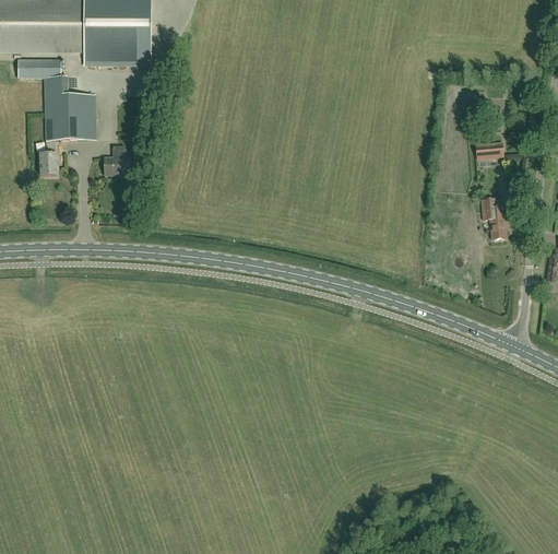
[(0,48),(81,49),(81,62),(150,62),(150,0),(0,0),(0,48)]
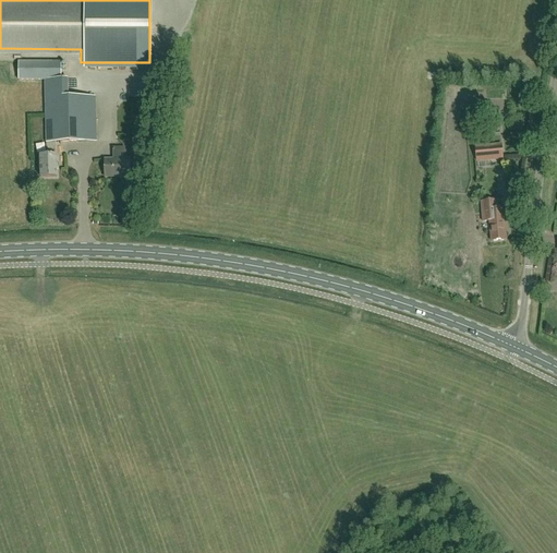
[(55,137),(95,137),(95,93),(67,93),(67,74),(60,75),(60,57),(17,58),(17,75),(44,75),(45,151),(39,152),(39,172),(56,172),(55,137)]
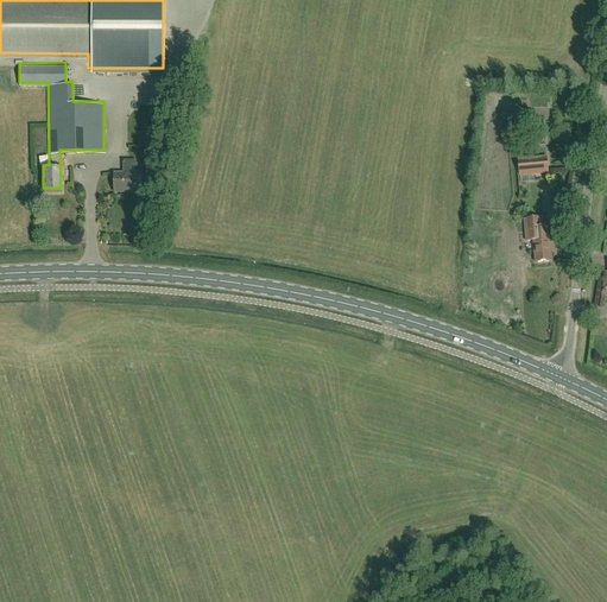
[(545,152),(517,154),(518,169),(545,166),(545,152)]
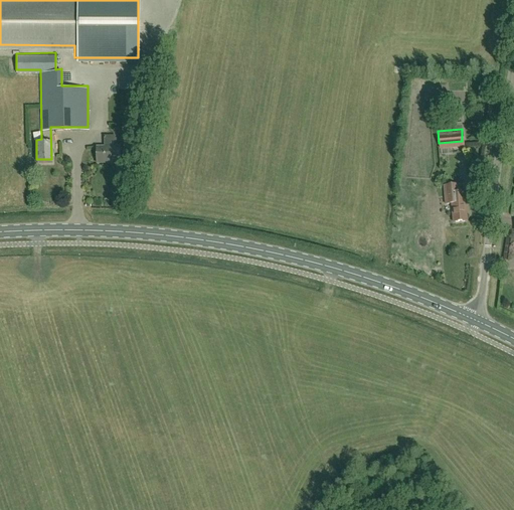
[(128,146),(127,135),(114,135),(114,132),(103,132),(103,143),(96,143),(96,159),(119,159),(119,146),(128,146)]
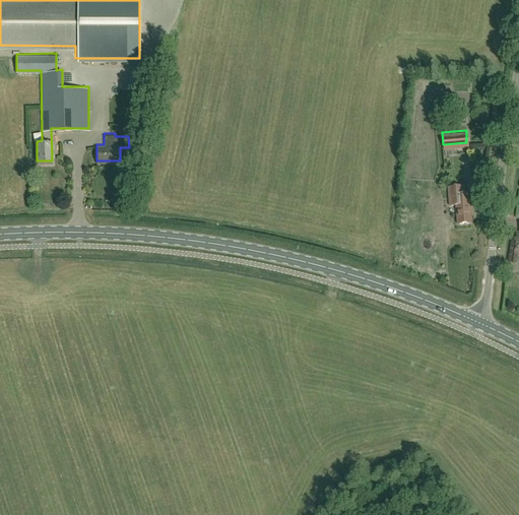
[(461,182),(457,183),(447,184),(449,202),(455,201),(456,220),(470,219),(469,209),(470,209),(468,190),(462,190),(461,182)]
